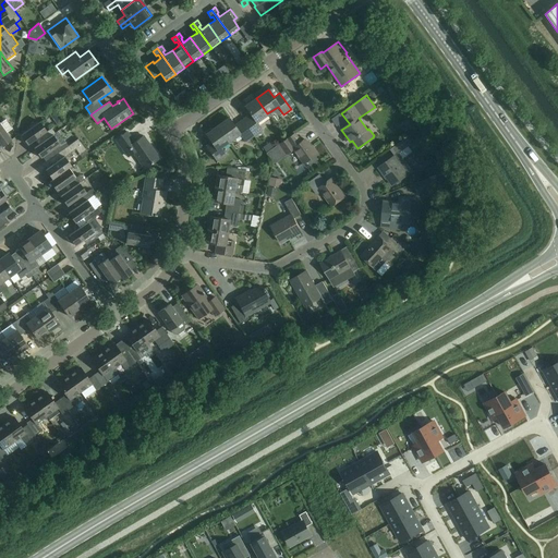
[(242,119),(254,135),(262,130),(256,122),(267,113),(256,98),(244,106),(250,113),(242,119)]
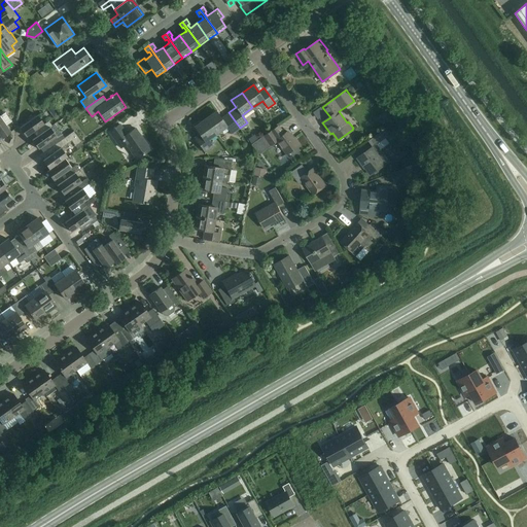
[(5,108),(12,102),(9,99),(2,104),(5,108)]
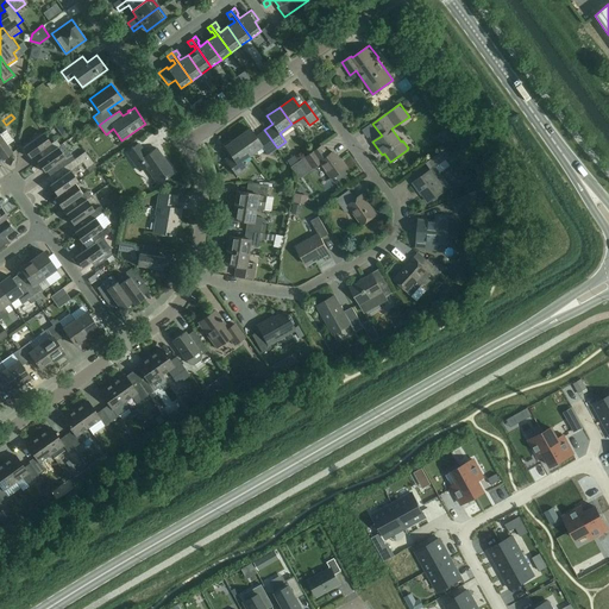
[(250,129),(237,137),(250,155),(256,150),(258,155),(264,150),(268,155),(277,148),(264,130),(255,136),(250,129)]
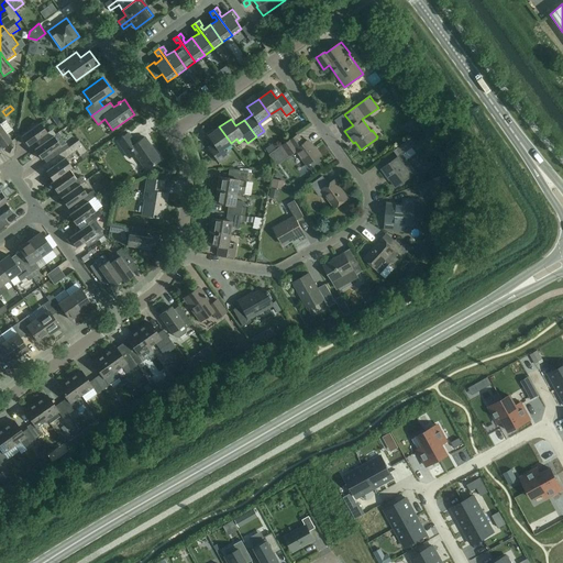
[(36,141),(46,133),(40,123),(21,136),(28,146),(36,141)]
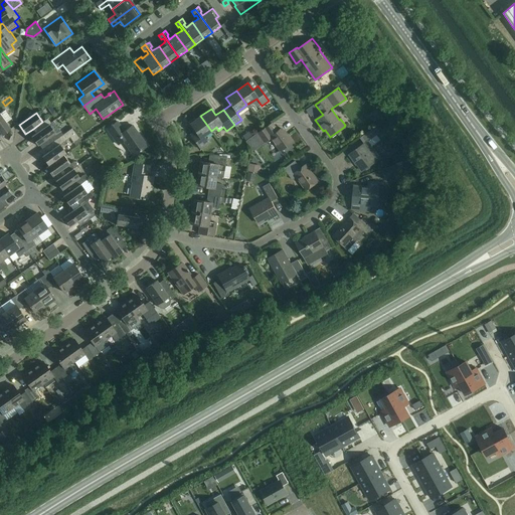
[(0,133),(1,136),(10,129),(0,114),(0,133)]
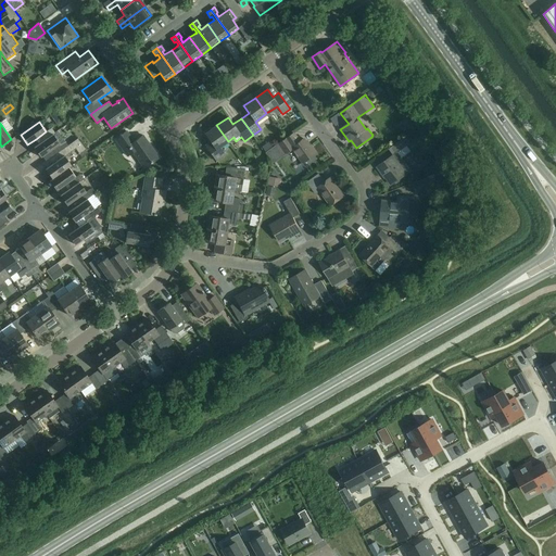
[(219,147),(228,141),(216,125),(204,134),(210,141),(204,144),(216,161),(225,154),(219,147)]
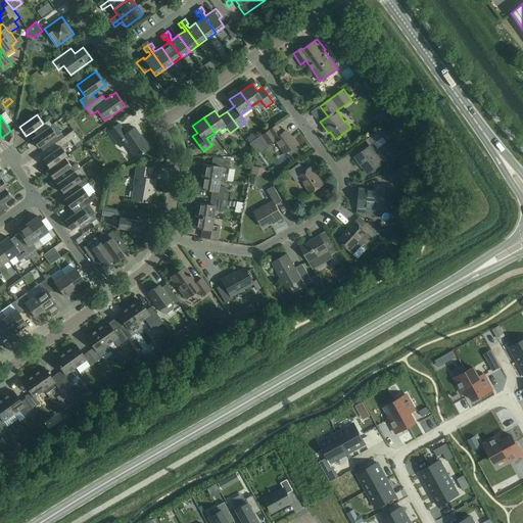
[(120,123),(108,131),(120,146),(125,143),(135,158),(149,148),(135,127),(127,133),(120,123)]
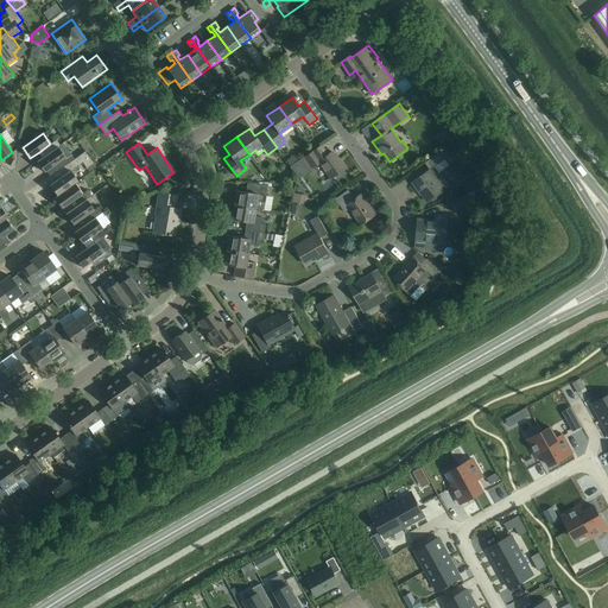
[(337,160),(331,151),(328,154),(321,145),(299,159),(306,170),(318,162),(330,178),(333,176),(346,177),(346,172),(343,169),(344,166),(340,159),(337,160)]
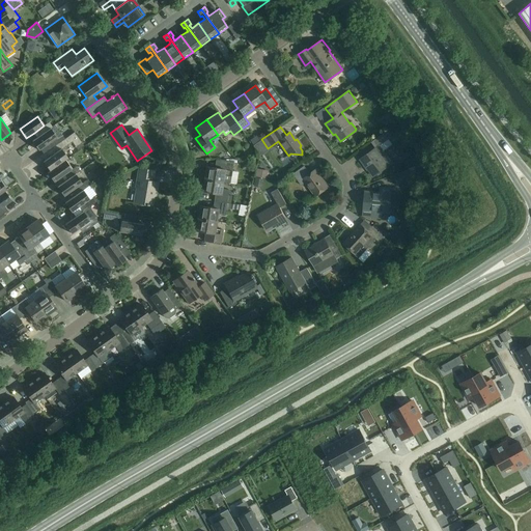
[(40,148),(57,137),(50,128),(48,130),(37,137),(32,141),(38,150),(40,148)]
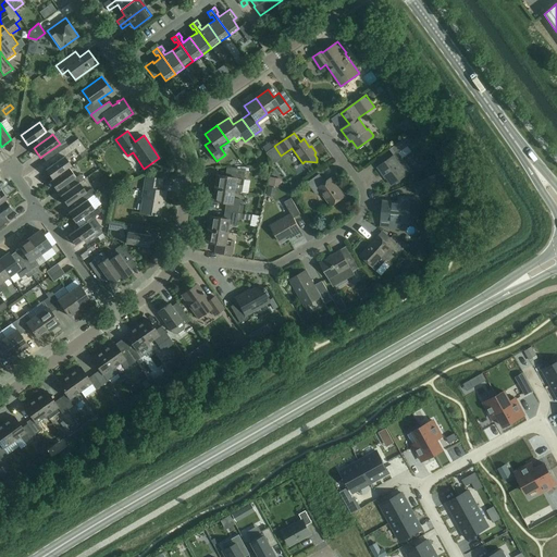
[(395,155),(396,155),(397,153),(410,144),(406,137),(391,148),(395,155)]
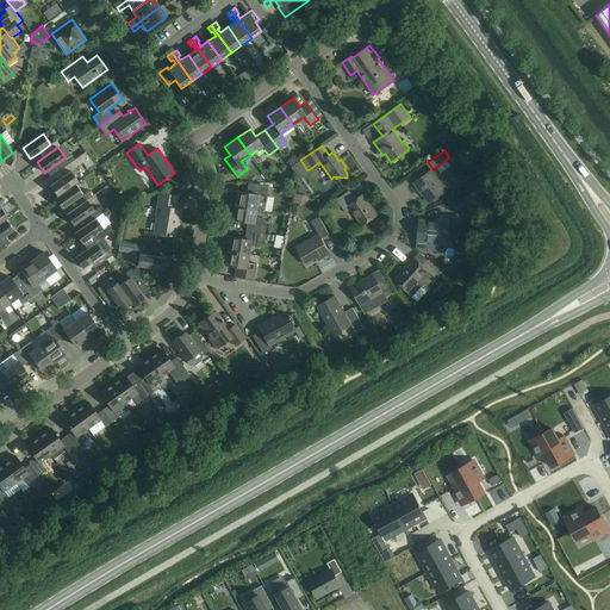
[(49,186),(57,197),(75,184),(78,181),(70,170),(83,161),(88,168),(94,163),(86,151),(75,160),(69,163),(58,170),(62,176),(53,184),(49,186)]
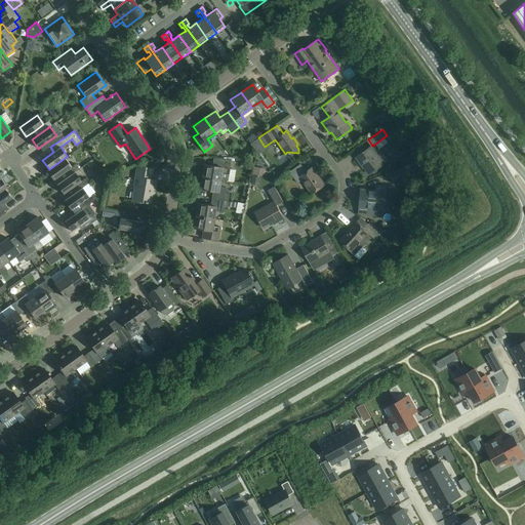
[(362,163),(369,174),(387,162),(374,145),(373,146),(372,146),(356,158),(361,164),(362,163)]
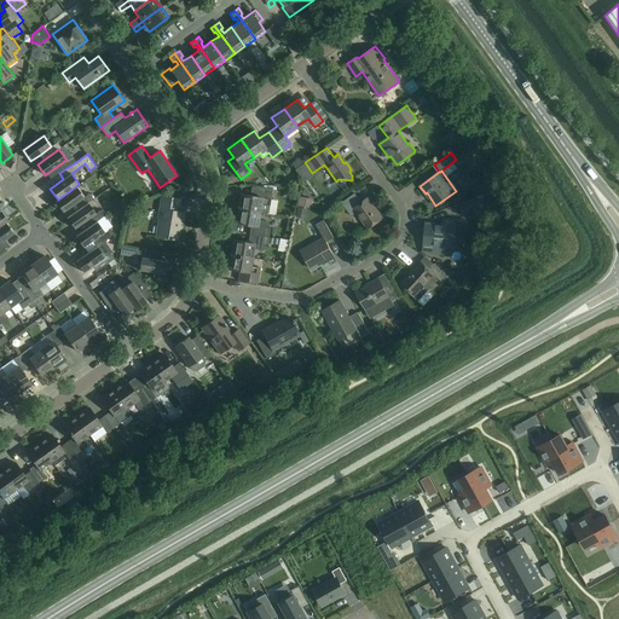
[(84,197),(76,186),(58,200),(55,202),(63,212),(84,197)]
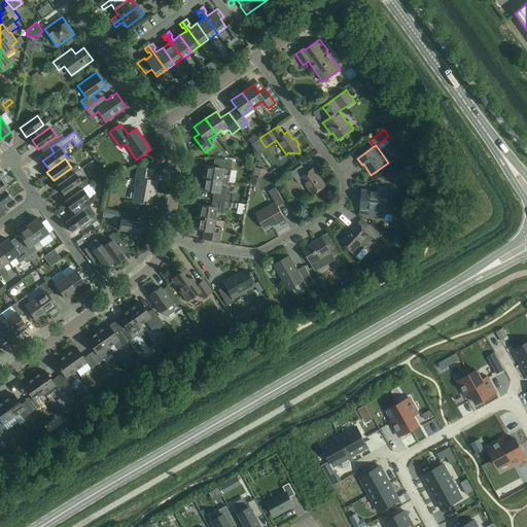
[(203,177),(220,180),(229,182),(232,161),(219,159),(217,168),(205,165),(203,177)]
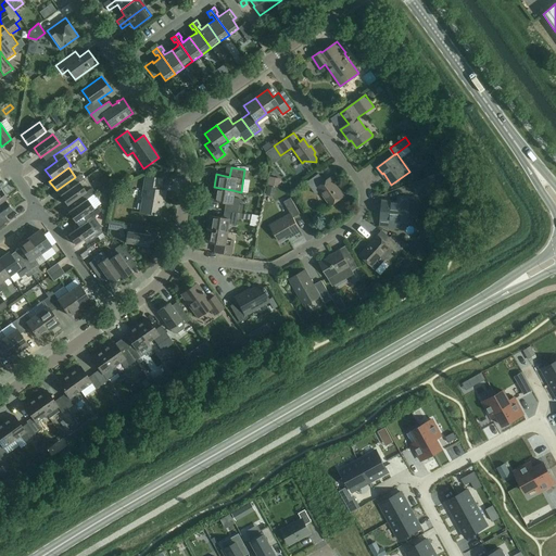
[(325,181),(318,174),(306,181),(315,194),(319,191),(330,205),(344,196),(330,177),(325,181)]
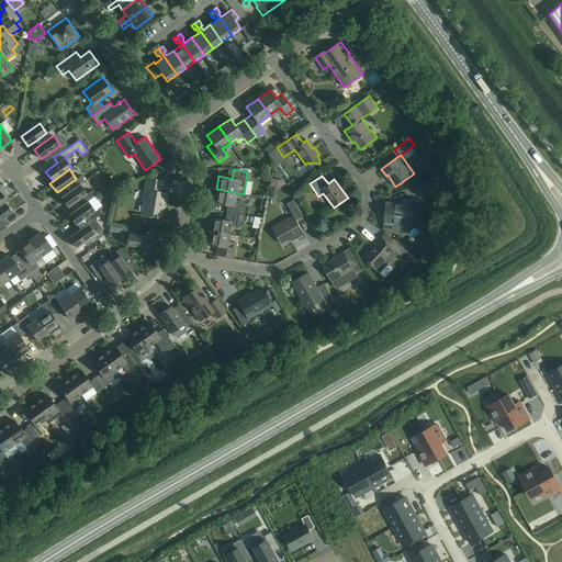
[(163,180),(147,178),(144,198),(145,199),(143,213),(155,215),(155,216),(157,217),(158,215),(161,216),(164,202),(165,203),(167,193),(160,192),(163,180)]
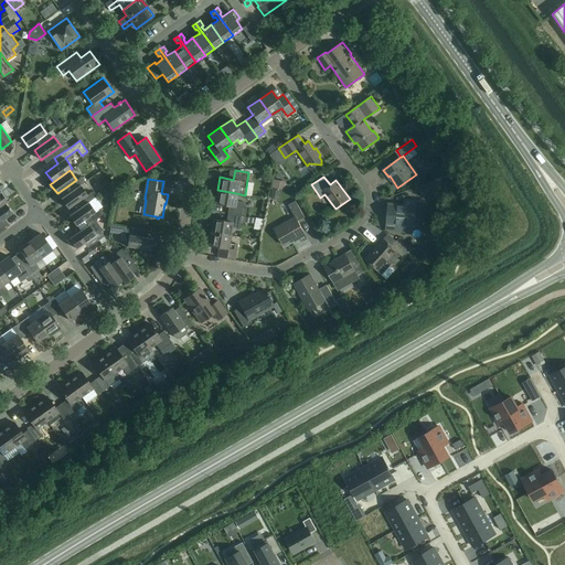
[(435,181),(420,187),(424,196),(438,191),(435,181)]
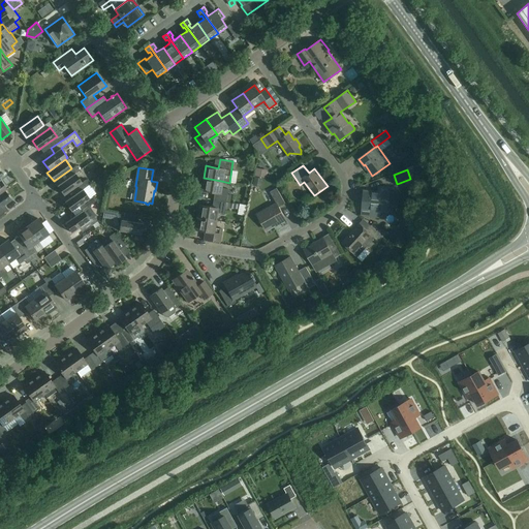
[(82,183),(74,174),(57,186),(63,195),(71,189),(82,183)]
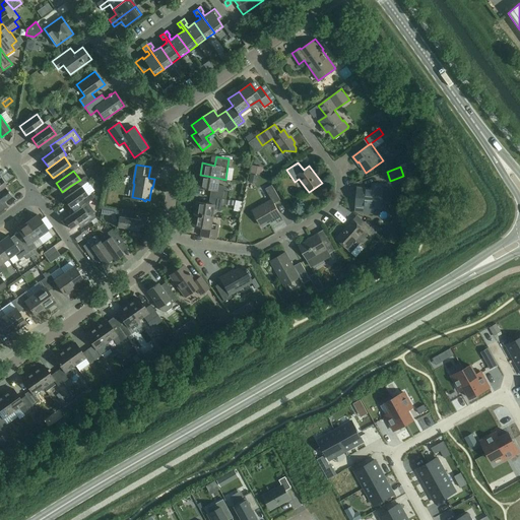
[(209,196),(221,199),(223,186),(216,185),(217,178),(200,175),(198,187),(210,189),(209,196)]
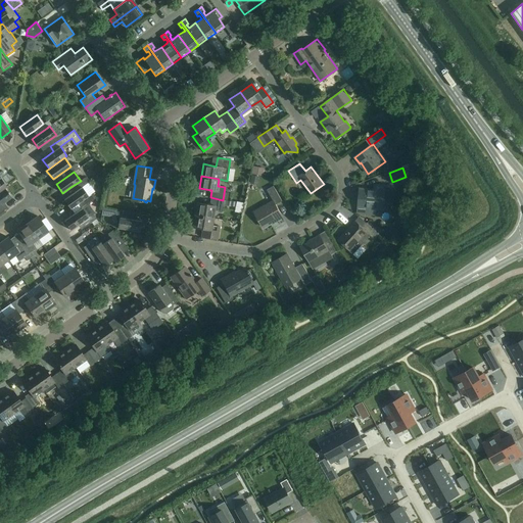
[(376,215),(377,207),(386,208),(388,183),(375,182),(375,191),(361,190),(359,214),(376,215)]
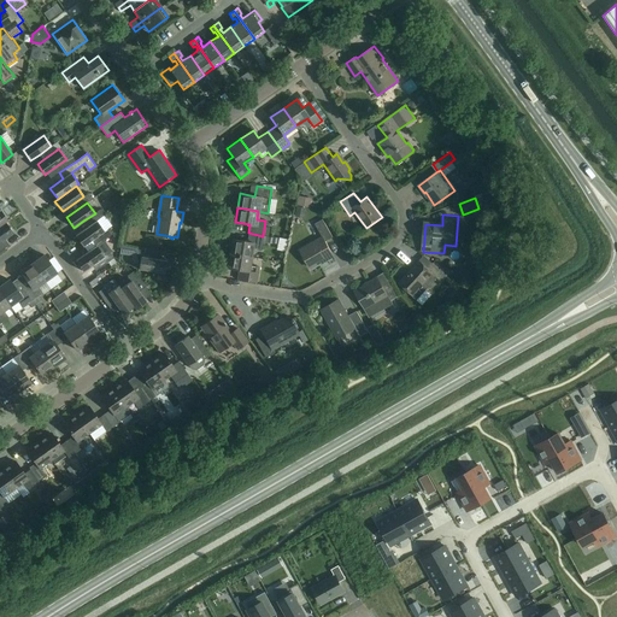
[(334,257),(325,241),(333,238),(323,219),(315,224),(322,238),(300,251),(310,268),(324,260),(325,262),(334,257)]
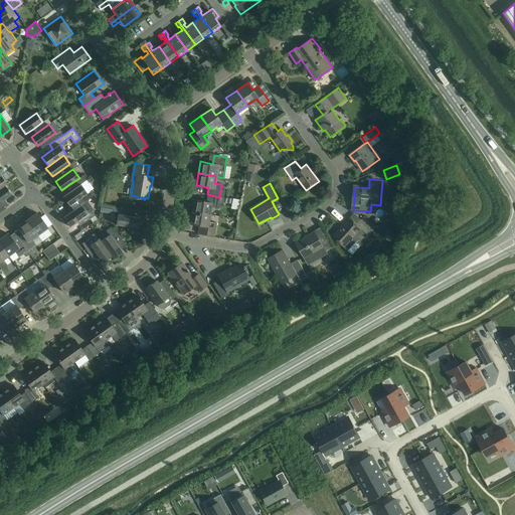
[(76,200),(87,193),(80,184),(73,189),(62,197),(69,206),(76,200)]
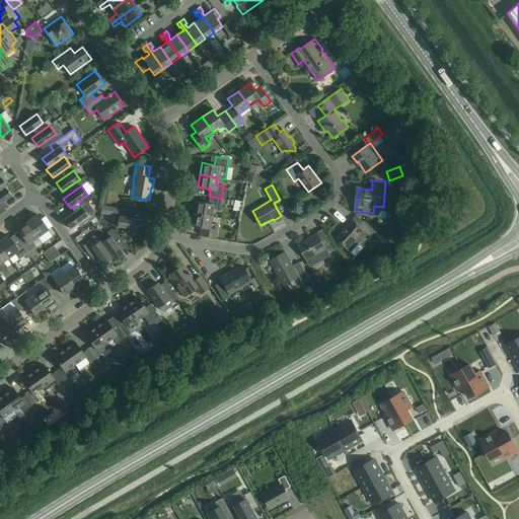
[(11,196),(4,187),(0,190),(0,211),(4,209),(0,204),(11,196)]
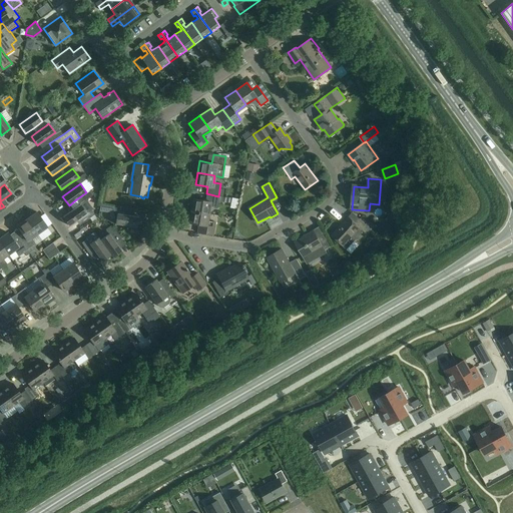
[(90,189),(86,192),(89,197),(94,194),(91,189),(90,189)]
